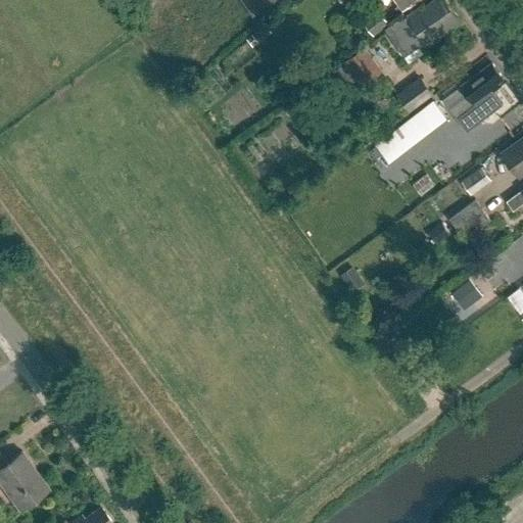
[(239,0),(252,17),(258,12),(249,0),(239,0)]
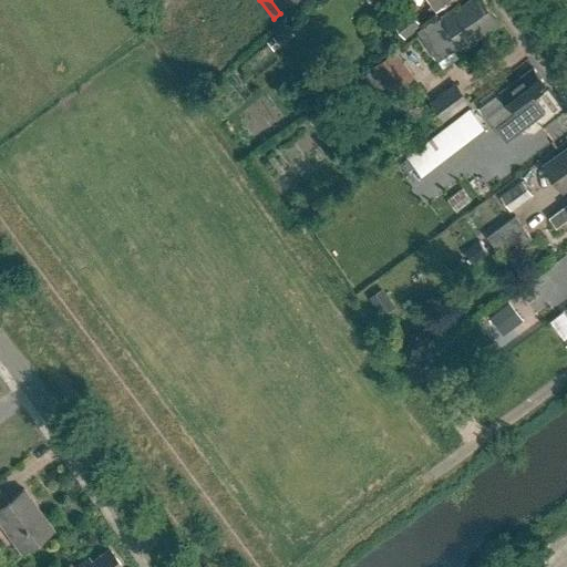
[(270,0),(280,13),(298,0),(270,0)]
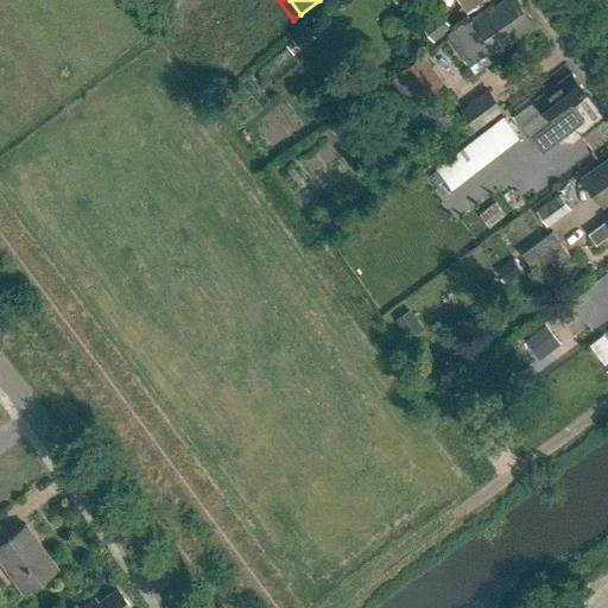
[(492,5),(472,18),(473,19),(437,44),(448,59),(460,51),(464,58),(481,46),(487,55),(495,49),(498,51),(520,35),(518,32),(533,21),(518,0),(506,0),(494,10),(492,5)]
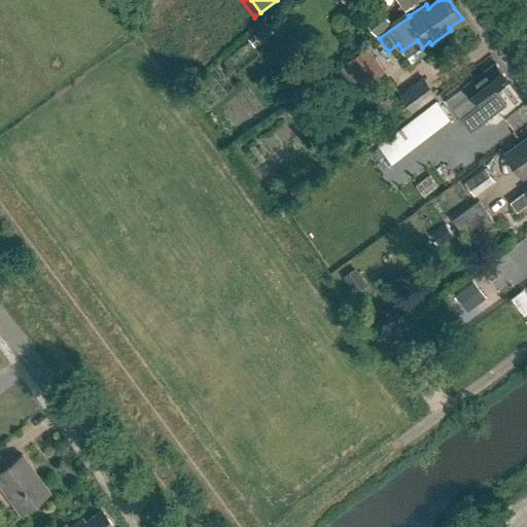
[(397,0),(407,11),(421,0),(397,0)]
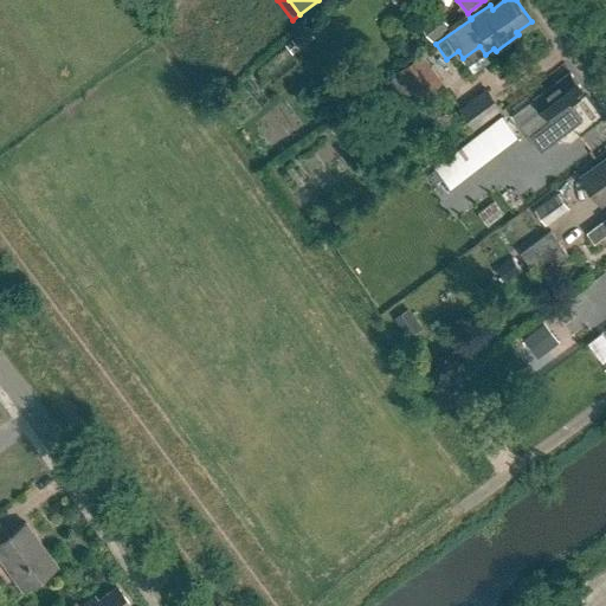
[(438,12),(420,26),(432,42),(451,27),(438,12)]
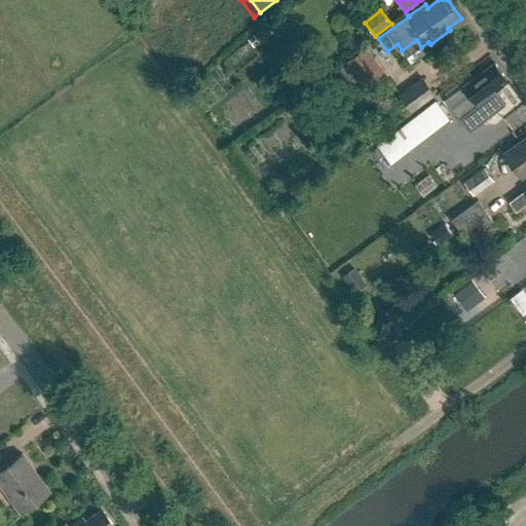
[(265,25),(252,35),(258,43),(271,33),(265,25)]
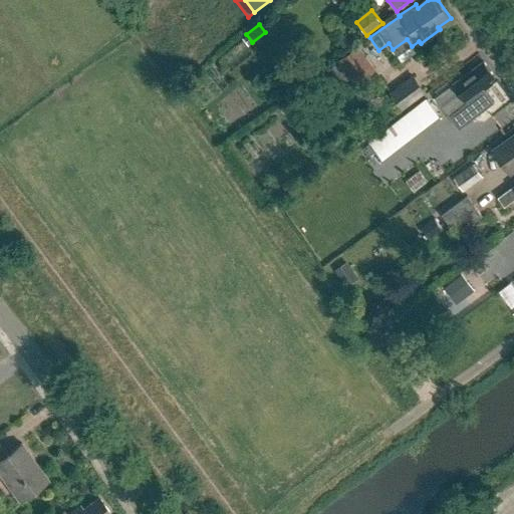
[(376,70),(359,45),(337,60),(354,85),(376,70)]
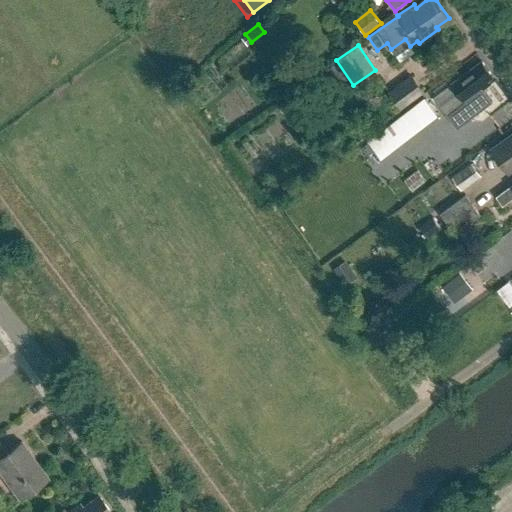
[(482,62),(434,97),(448,116),(466,102),(468,106),(481,97),(480,90),(490,83),(487,79),(492,75),(482,62)]
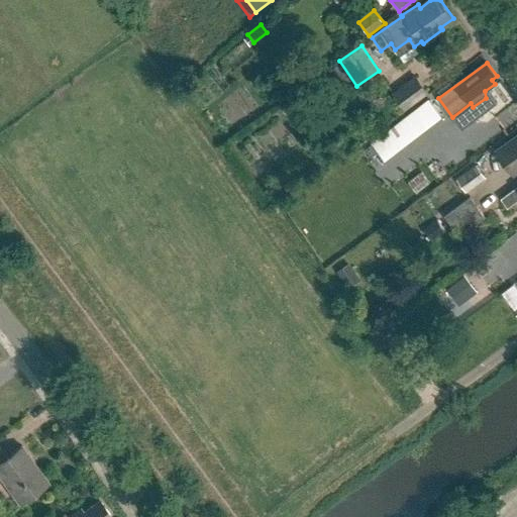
[(416,75),(392,93),(406,111),(429,93),(416,75)]
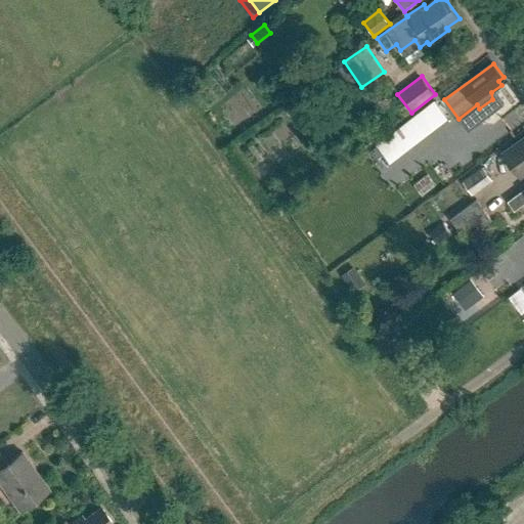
[(420,164),(448,143),(439,131),(410,151),(420,164)]
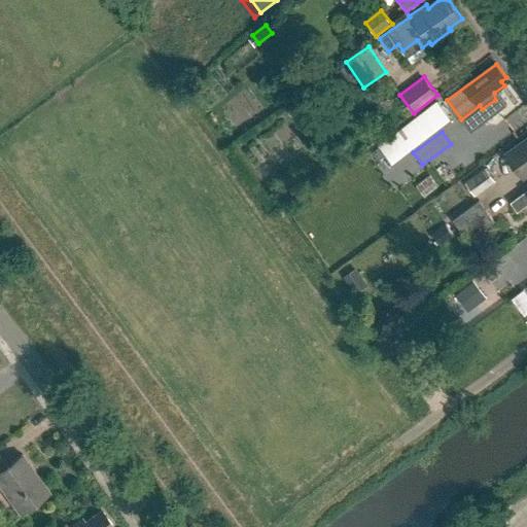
[(419,168),(392,134),(366,153),(393,187),(419,168)]
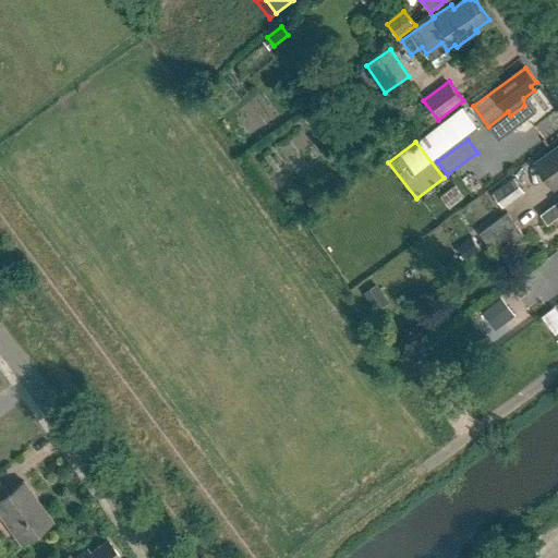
[(554,189),(557,184),(557,146),(535,164),(554,189)]
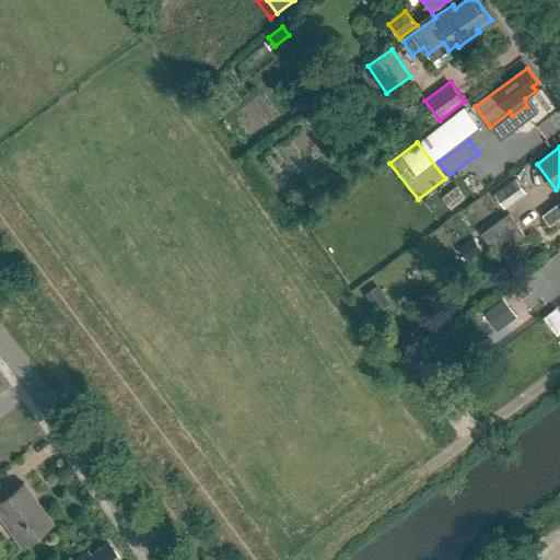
[(515,178),(494,194),(505,208),(526,193),(515,178)]
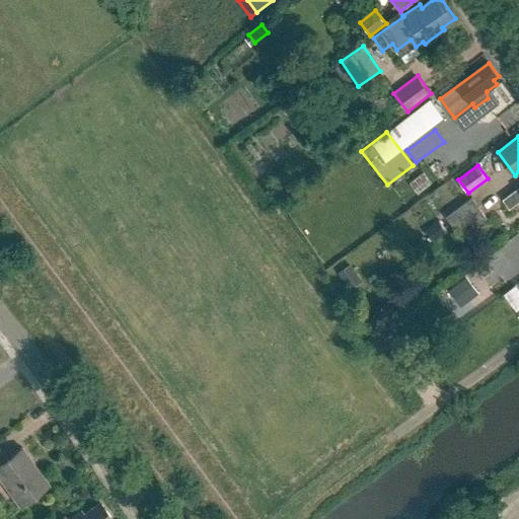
[(518,187),(503,200),(510,209),(518,202),(518,187)]
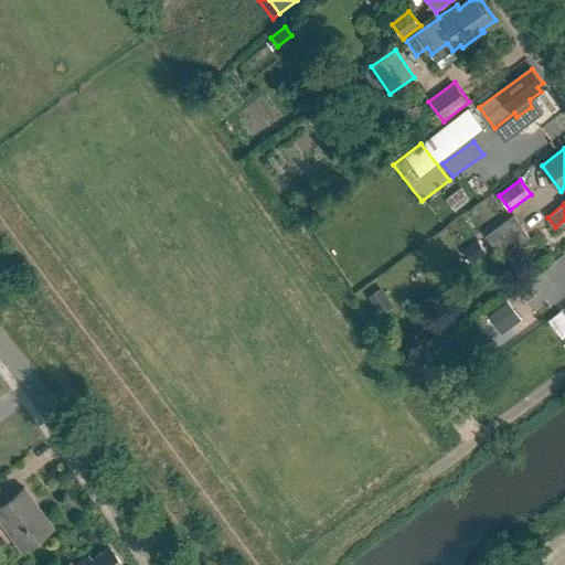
[(501,257),(530,238),(513,215),(486,235),(487,236),(457,257),(464,267),(493,246),(501,257)]
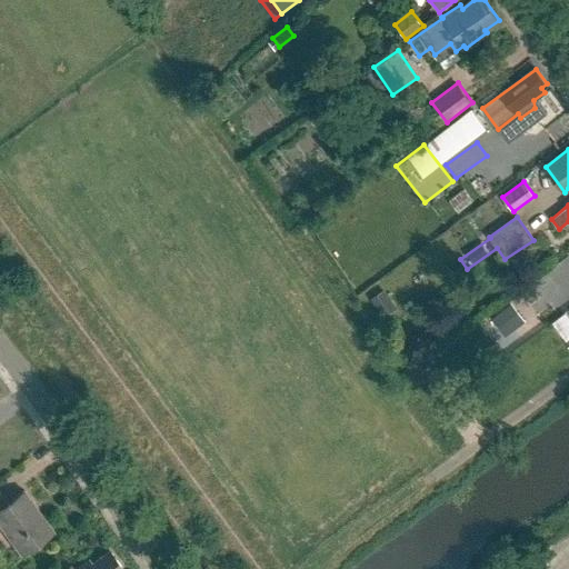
[(566,292),(568,289),(568,255),(530,283),(547,306),(565,291),(566,292)]
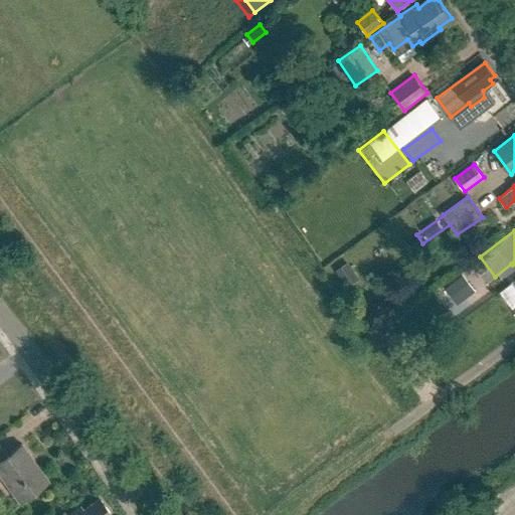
[(346,284),(355,279),(346,262),(337,267),(346,284)]
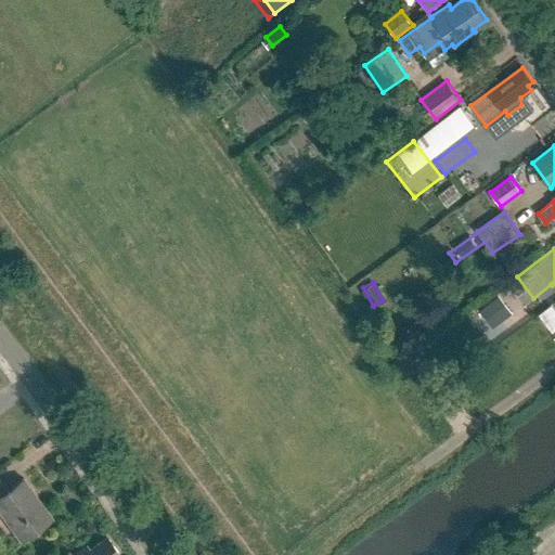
[(490,327),(510,311),(494,293),(475,309),(490,327)]
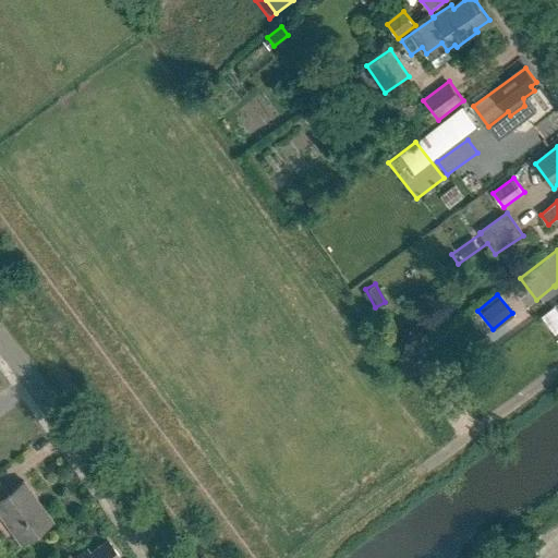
[(538,312),(547,332),(557,327),(557,314),(554,304),(538,312)]
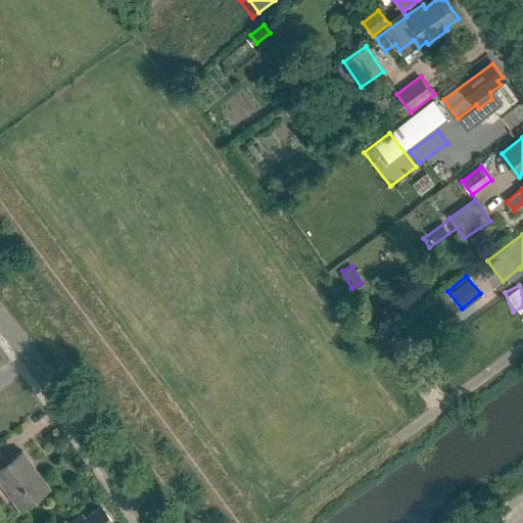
[(0,385),(0,416),(14,407),(0,385)]
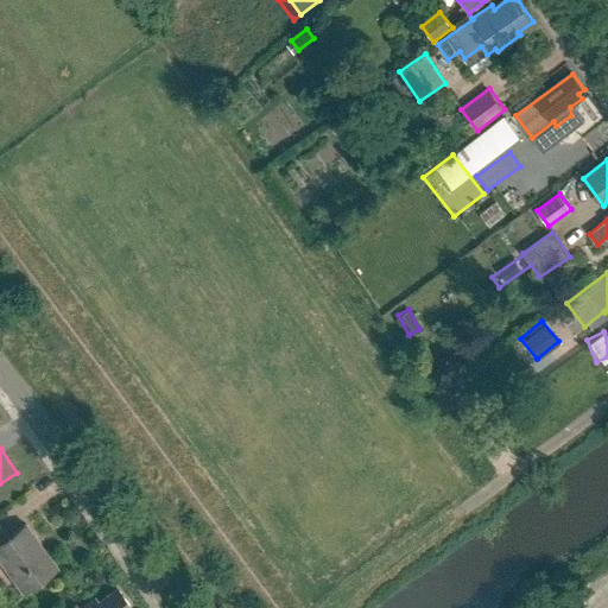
[(0,559),(23,593),(56,568),(25,525),(6,539),(0,530),(0,559)]
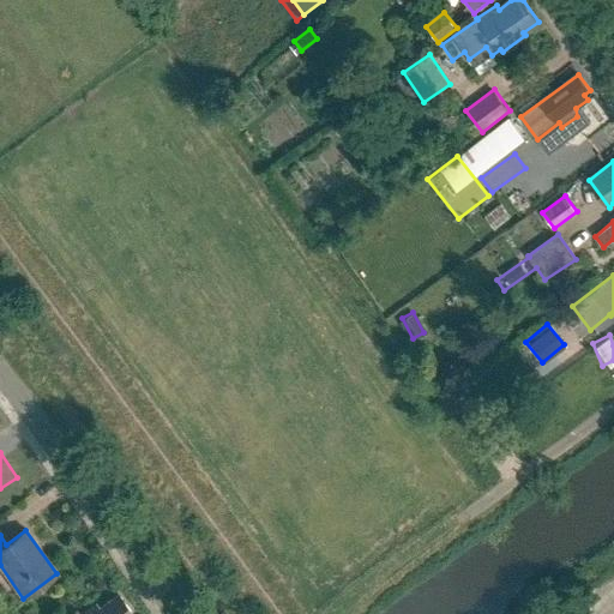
[(131,613),(118,594),(98,608),(95,602),(82,612),(79,608),(71,613),(131,613)]
